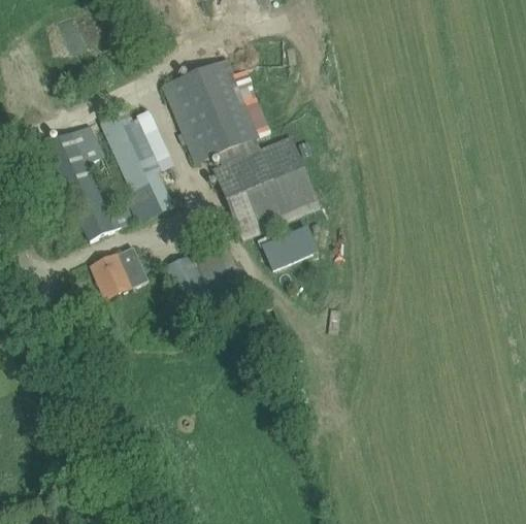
[(193,163),(259,136),(227,58),(161,85),(193,163)]
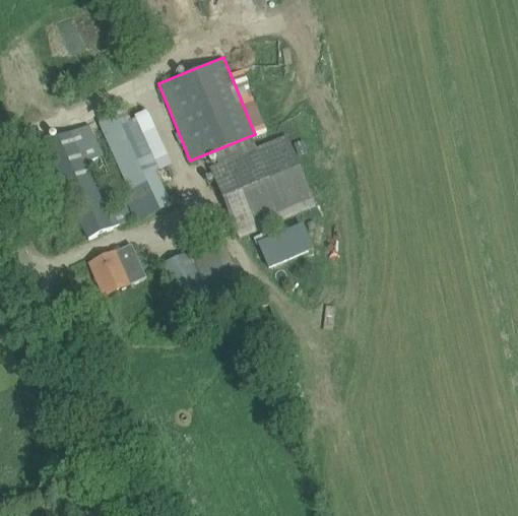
[(130,105),(96,119),(130,192),(123,195),(136,226),(178,208),(130,105)]
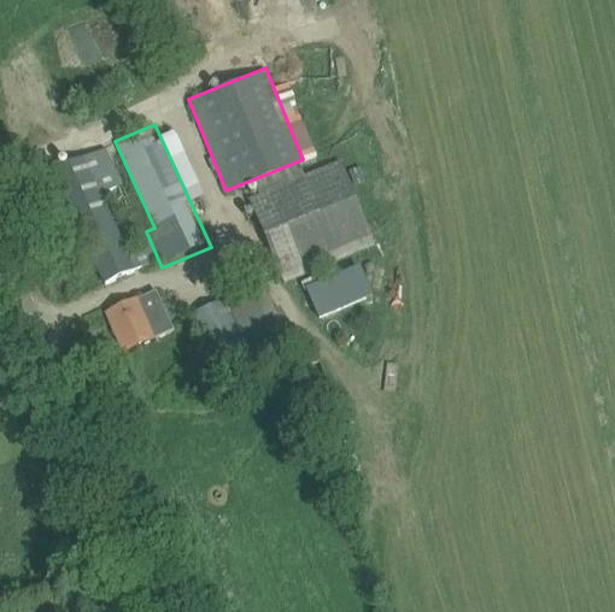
[(52,169),(103,281),(153,258),(103,147),(52,169)]
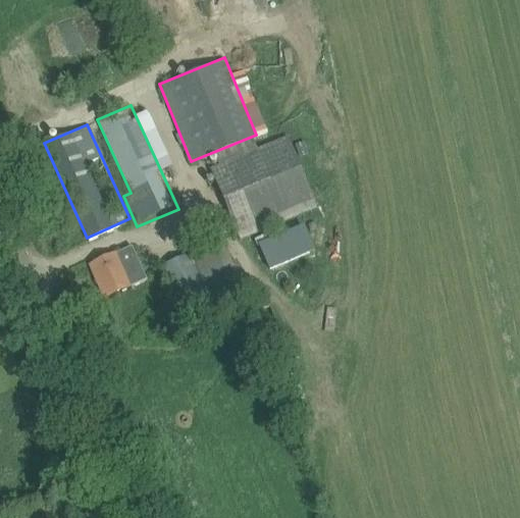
[(283,134),(208,165),(235,229),(310,198),(283,134)]
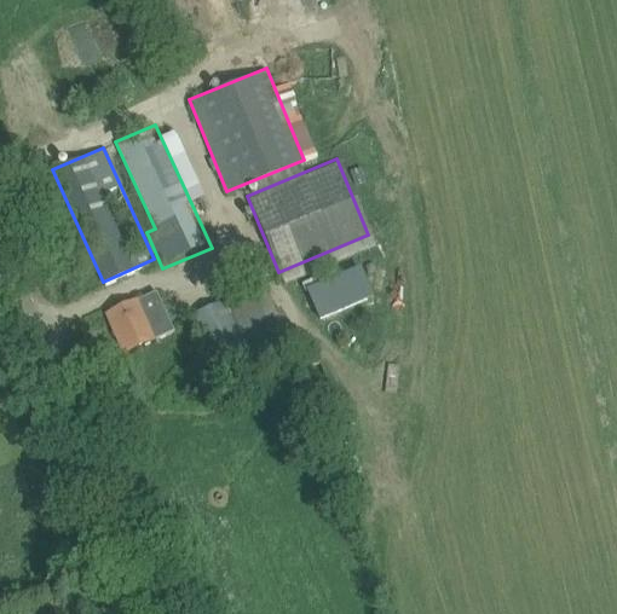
[(370,299),(357,267),(304,290),(317,322),(370,299)]
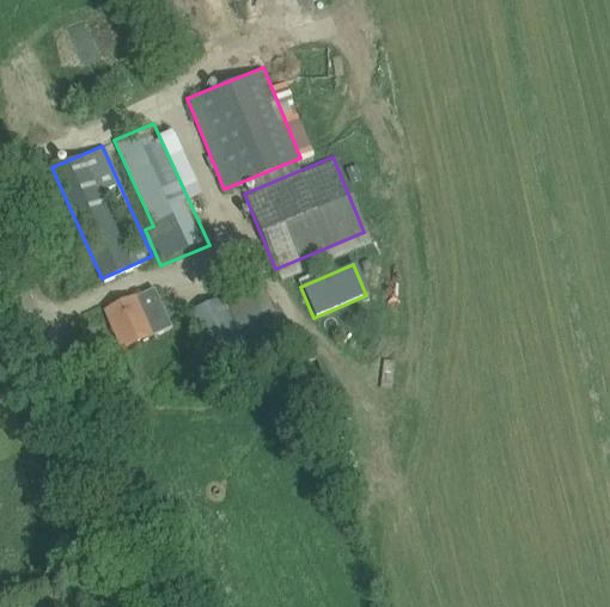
[(258,279),(178,313),(203,369),(284,335),(258,279)]
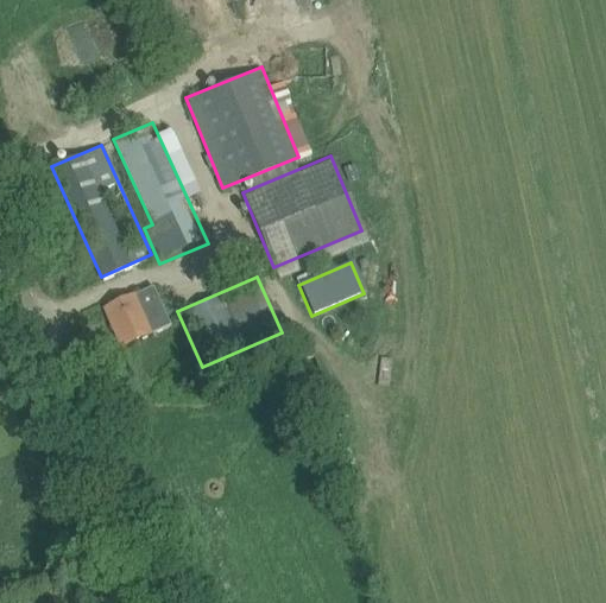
[(151,284),(103,305),(120,344),(169,323),(151,284)]
